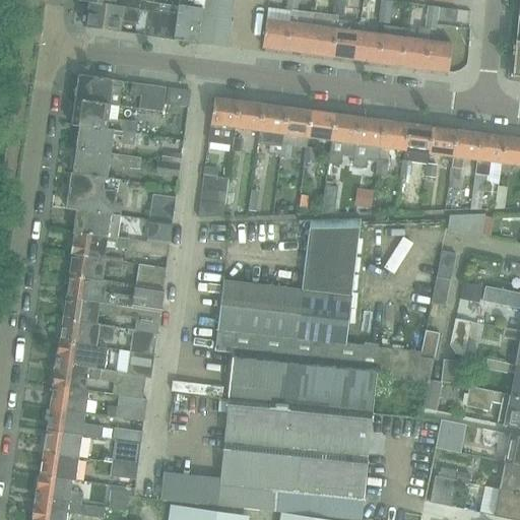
[(79,0),(79,2),(87,3),(115,7),(139,10),(151,12),(165,14),(175,15),(177,7),(140,2),(140,0),(79,0)]
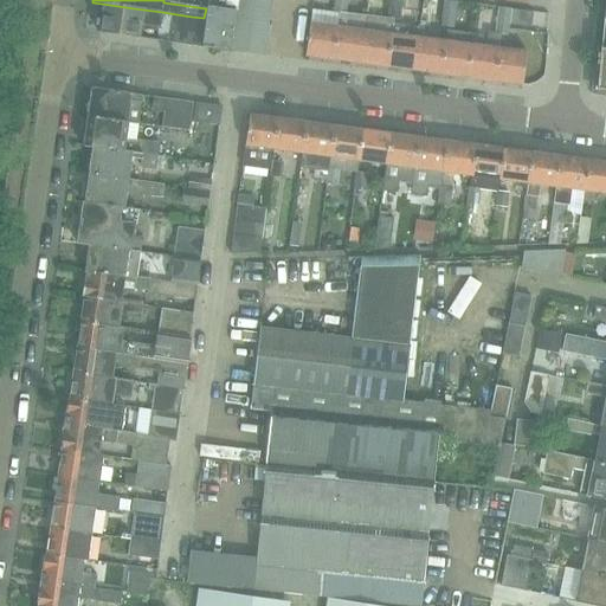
[(206,0),(206,8),(204,18),(200,47),(229,51),(233,19),(234,8),(236,0),(206,0)]
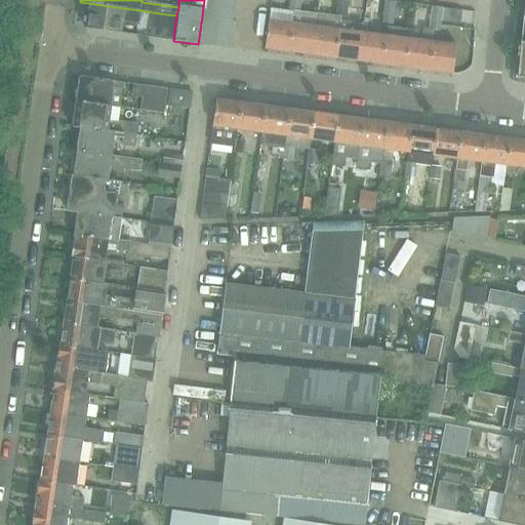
[(235,0),(204,0),(203,7),(234,11),(235,0)]
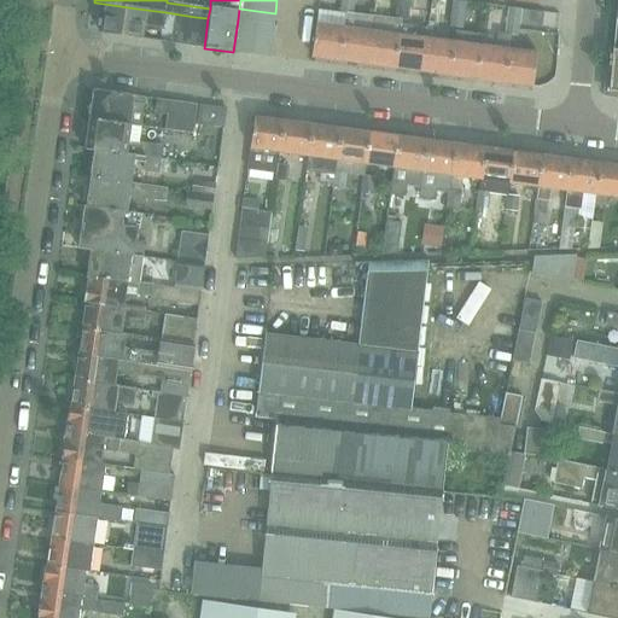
[(353,1),(339,0),(332,0),(339,1),(338,13),(351,15),(353,1)]
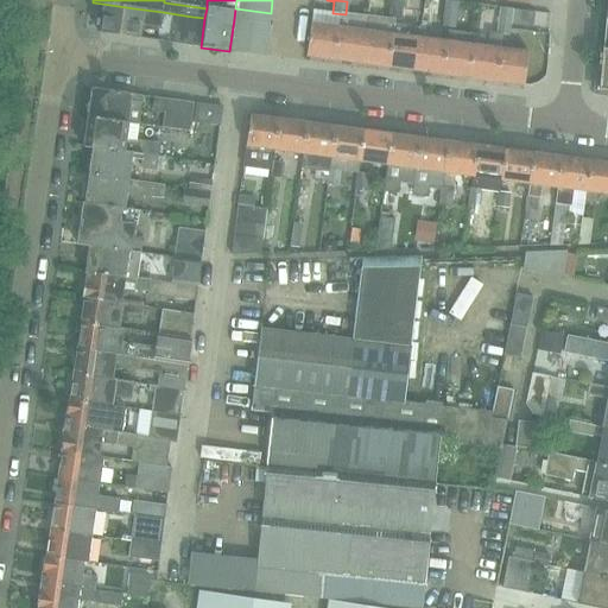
[(457,2),(444,0),(442,13),(456,16),(457,2)]
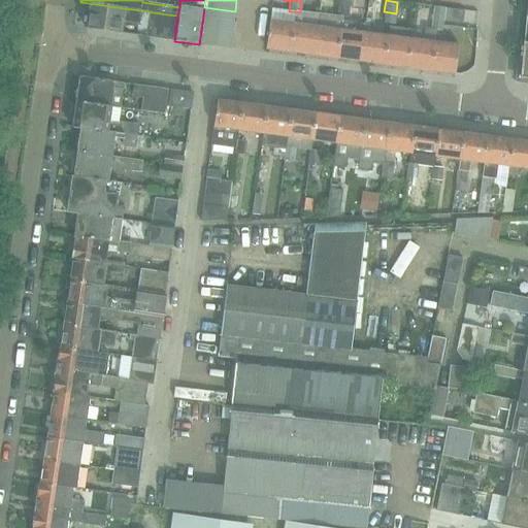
[(117,7),(89,3),(86,29),(121,33),(123,22),(140,24),(141,10),(117,7)]
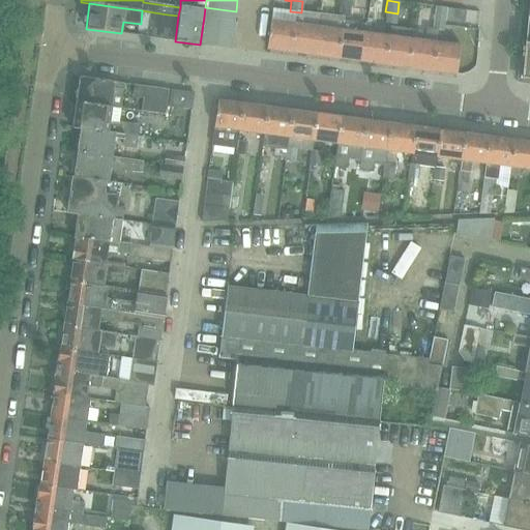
[(351,7),(339,5),(337,17),(349,19),(351,7)]
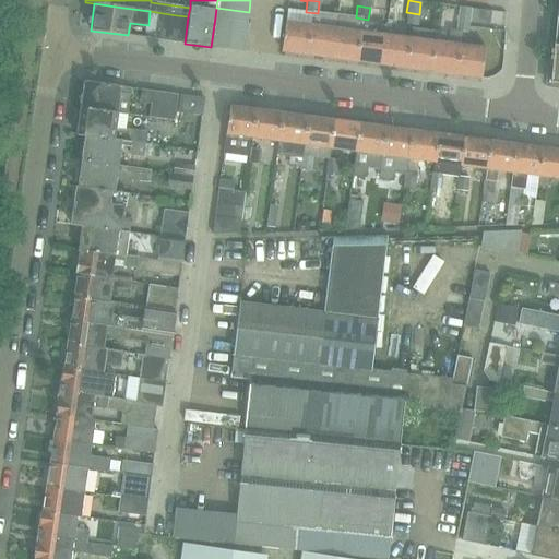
[(468,20),(468,23),(489,25),(491,11),(459,7),(456,19),(468,20)]
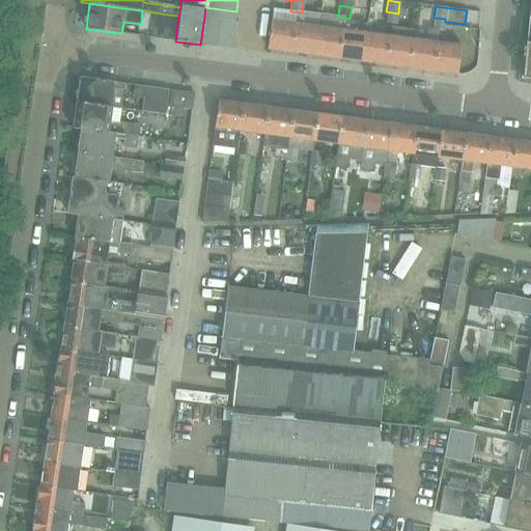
[(236,11),(205,7),(204,17),(220,19),(235,21),(236,11)]
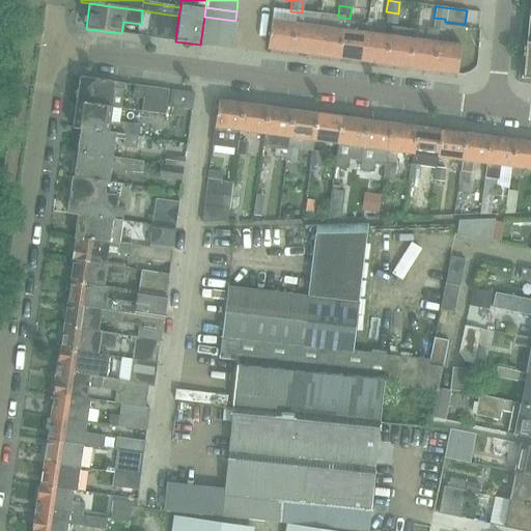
[(398,14),(386,11),(385,23),(396,24),(398,14)]
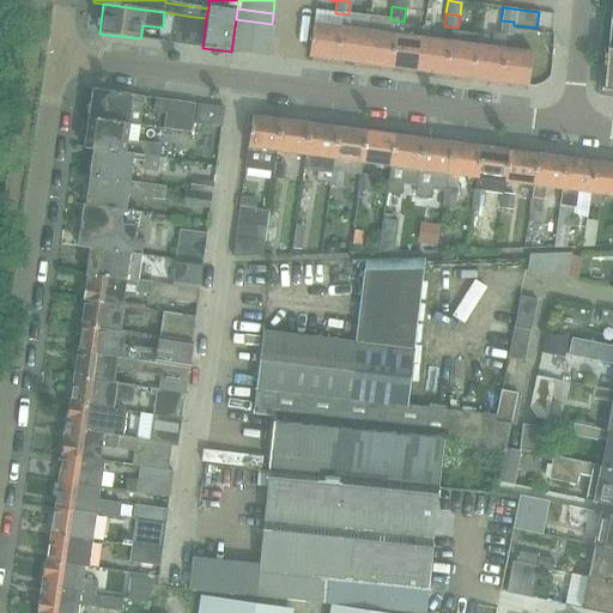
[(206,18),(194,17),(178,14),(175,43),(202,48),(206,18)]
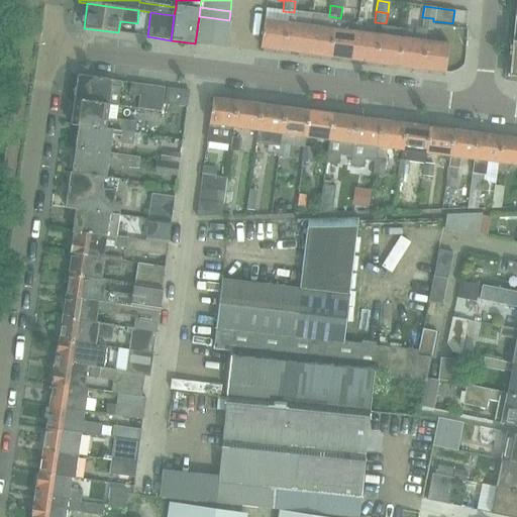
[(288,12),(287,22),(283,50),(307,54),(311,16),(288,12)]
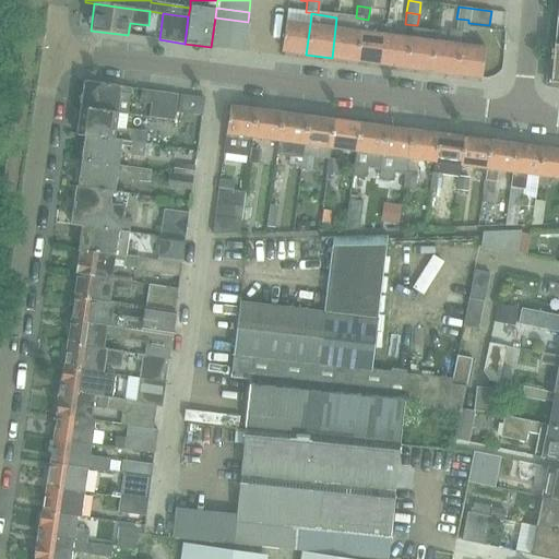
[(232,20),(215,18),(211,47),(228,49),(232,20)]
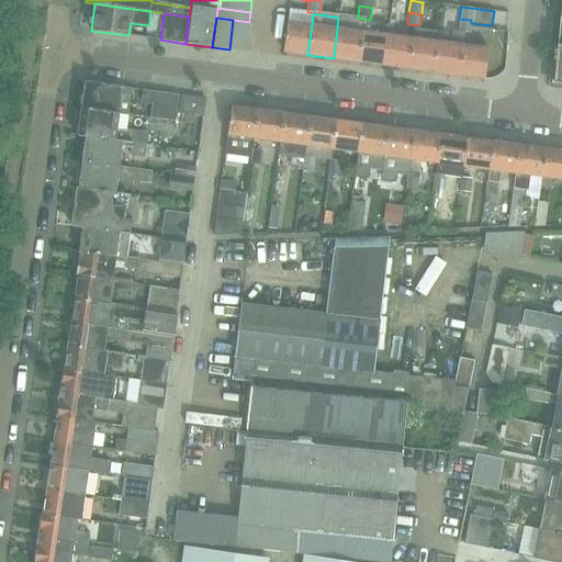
[(364,21),(338,18),(334,58),(358,62),(362,31),(364,22),(364,21)]
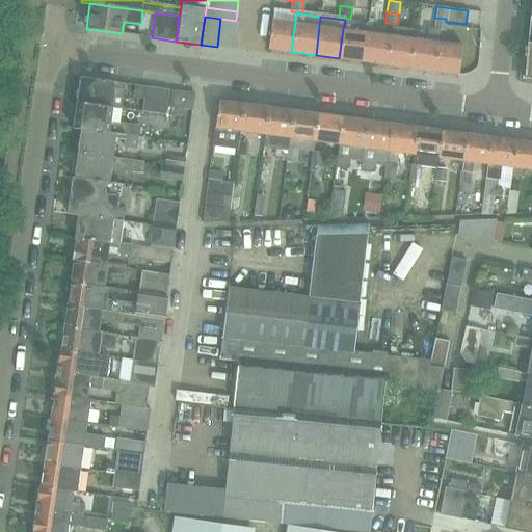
[(446,19),(434,18),(433,28),(430,28),(428,42),(414,38),(409,69),(433,72),(437,43),(439,29),(445,30),(446,22),(446,19)]
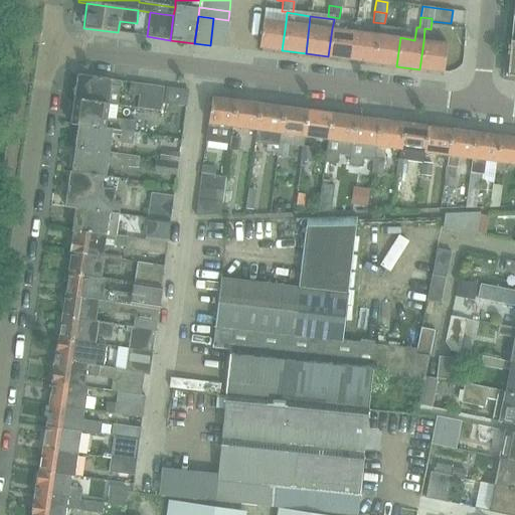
[(228,20),(213,18),(210,45),(224,47),(228,20)]
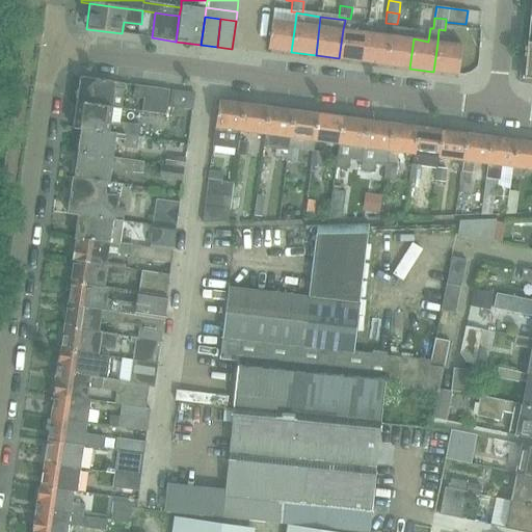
[(295,23),(272,19),(268,49),(291,52),(295,23)]
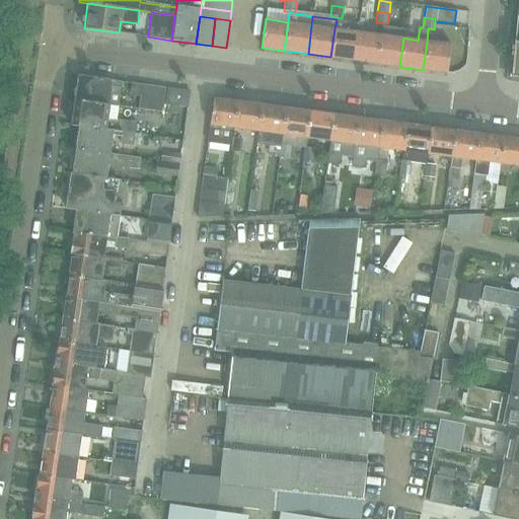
[(359,23),(337,20),(335,28),(330,57),(354,61),(358,31),(359,23)]
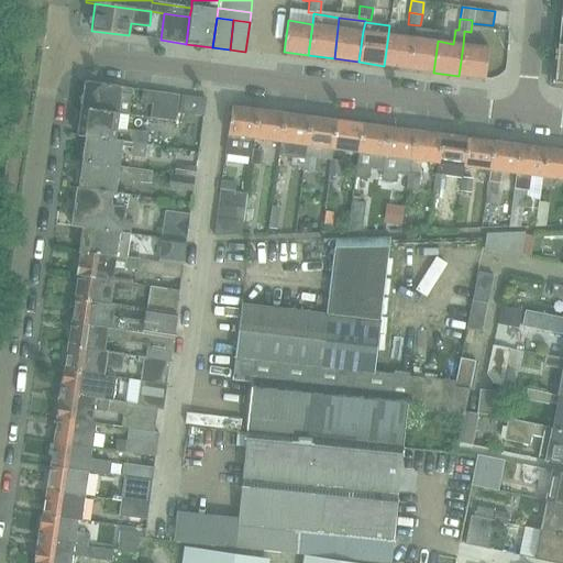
[(439,32),(414,29),(412,37),(409,69),(433,73),(438,41),(439,32)]
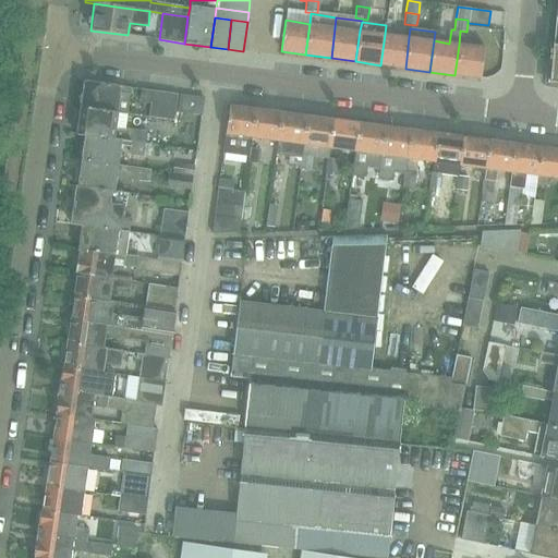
[(409,37),(385,34),(380,65),(405,69),(409,37)]
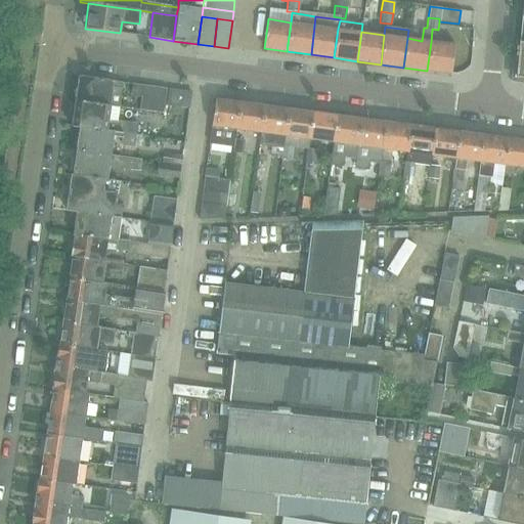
[(455,45),(431,42),(427,71),(451,74),(455,45)]
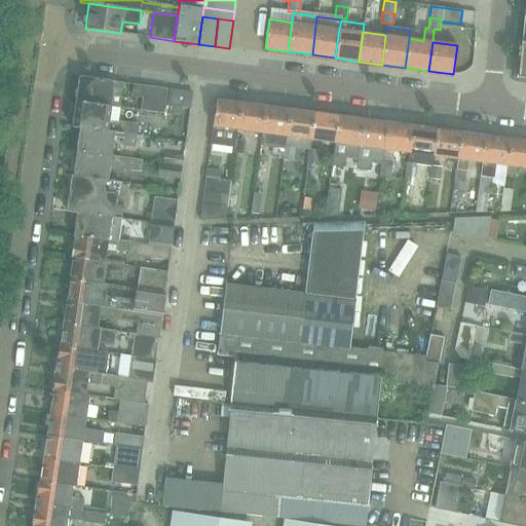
[(123,82),(78,76),(75,101),(112,107),(120,108),(123,82)]
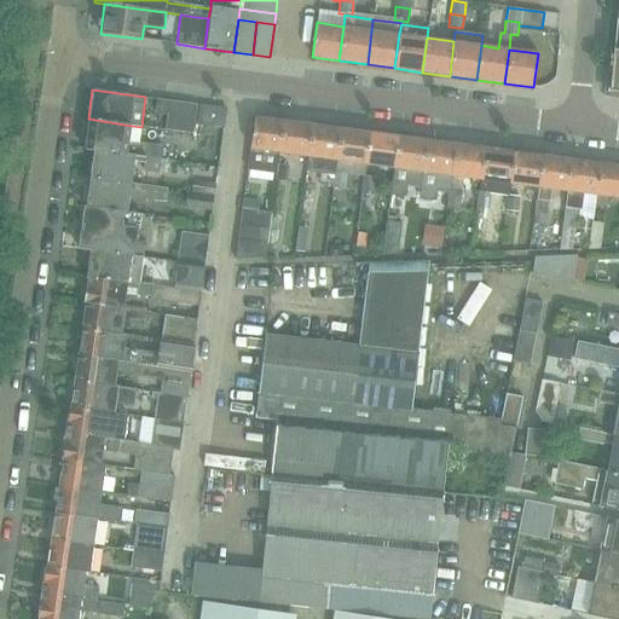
[(154,114),(167,115),(169,100),(156,99),(154,114)]
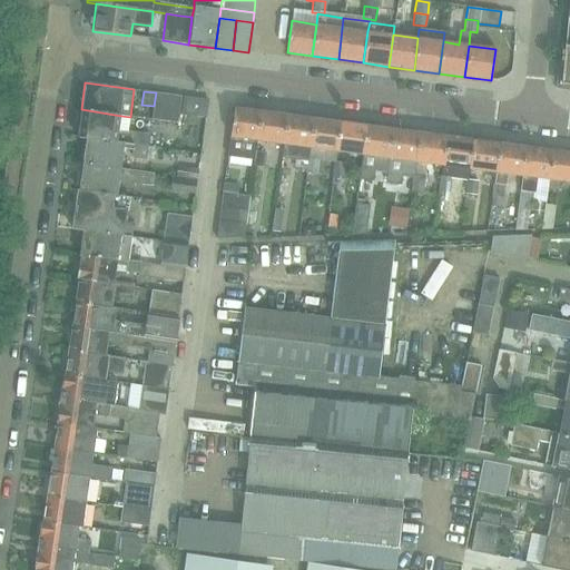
[(156,92),(154,106),(151,119),(165,121),(169,95),(156,92)]
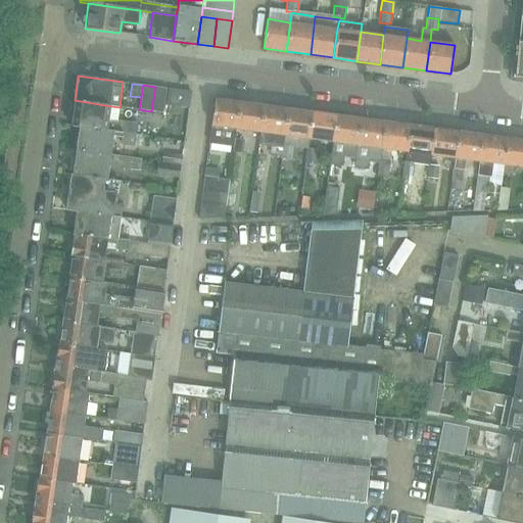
[(167,89),(155,87),(151,111),(163,113),(167,89)]
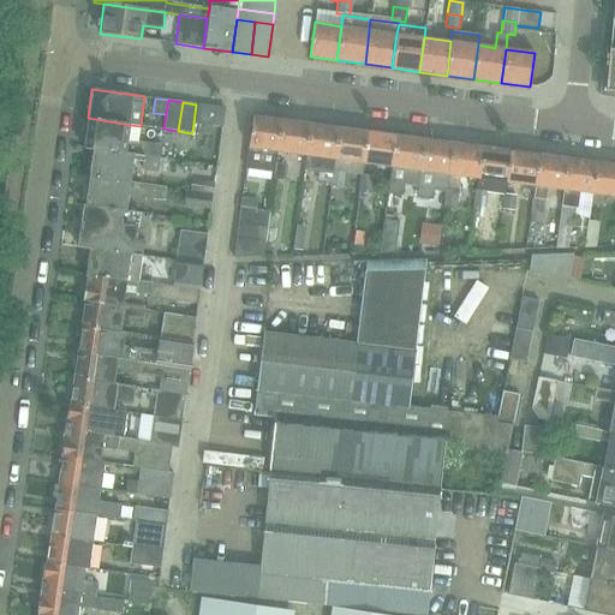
[(222,127),(225,109),(199,106),(196,124),(222,127)]
